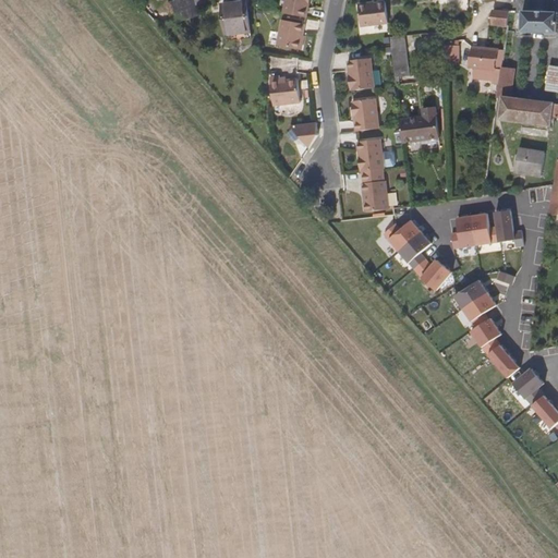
[(174,24),(202,15),(196,0),(176,0),(168,2),(174,24)]
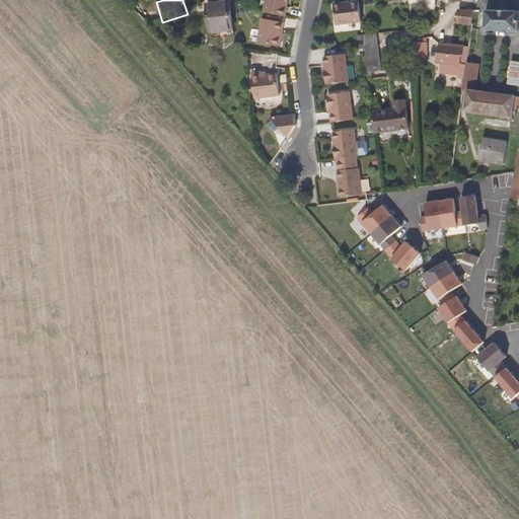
[(266,0),(264,12),(285,16),(288,0),(266,0)]
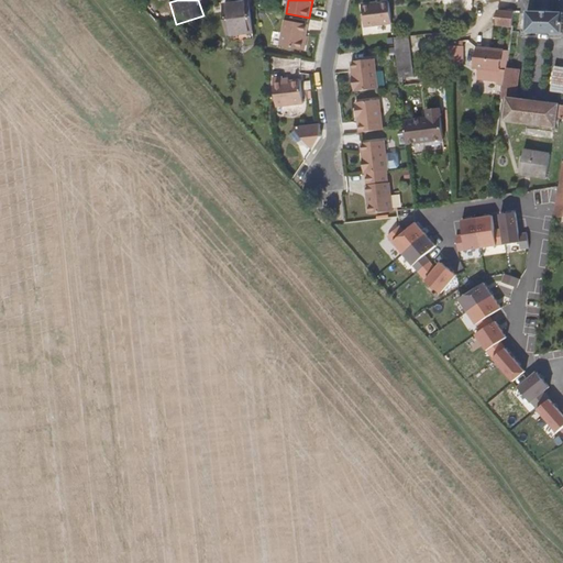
[(229,35),(253,32),(250,1),(225,4),(229,35)]
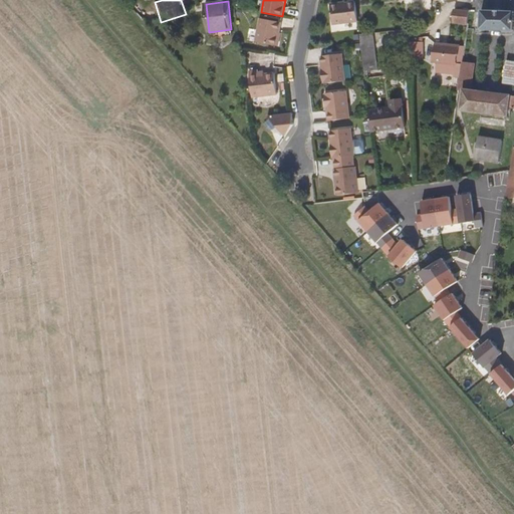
[(358,21),(355,2),(331,5),(333,24),(358,21)]
